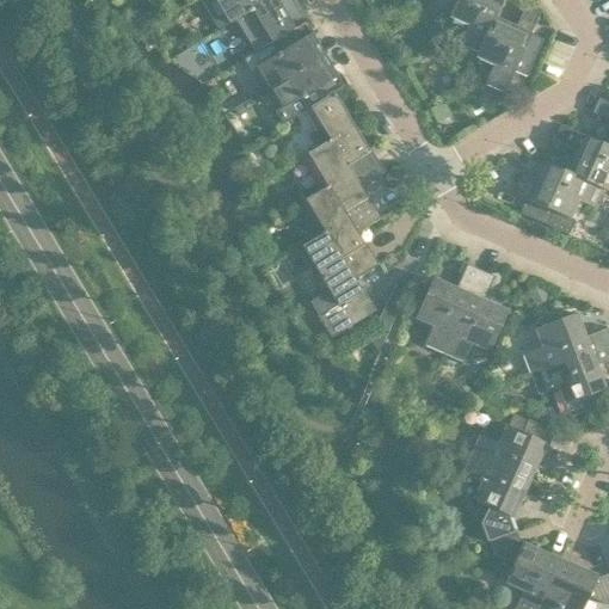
[(202,0),(220,29),(237,19),(253,10),(253,8),(247,0),(202,0)]
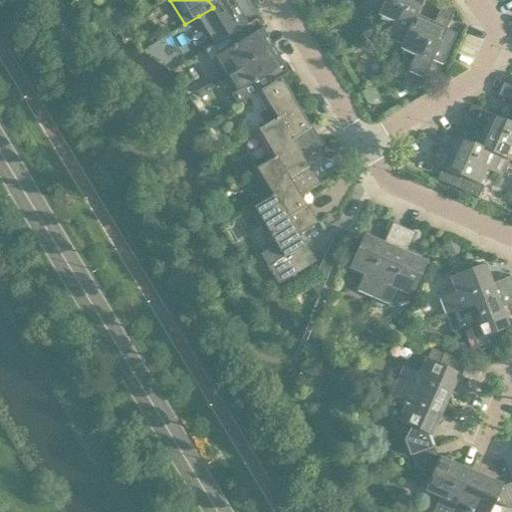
[(208,0),(213,7),(213,8),(199,16),(216,43),(249,23),(234,0),(208,0)]
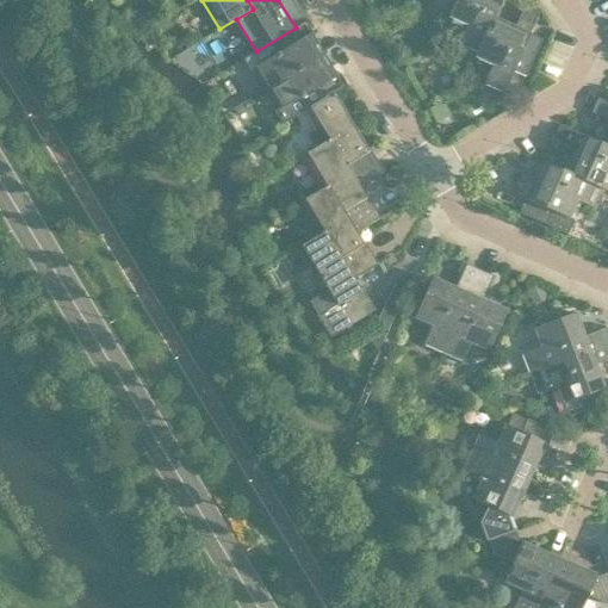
[(434,0),(433,5),(451,13),(452,13),(457,0),(434,0)]
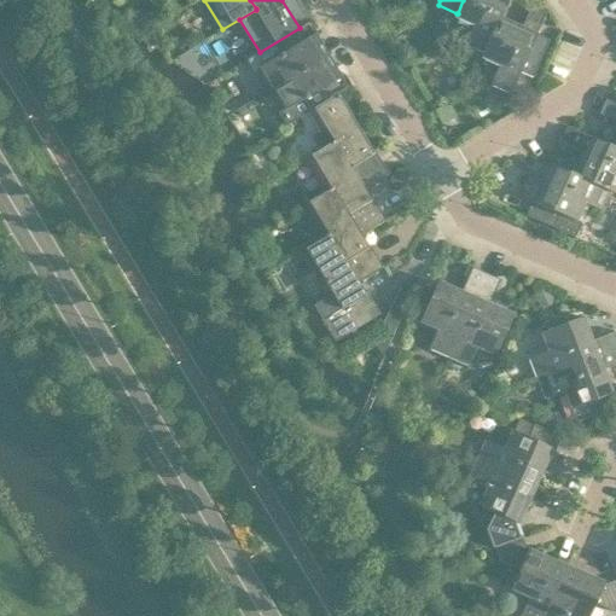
[(465,45),(483,53),(484,53),(500,17),(501,17),(507,0),(463,0),(458,13),(457,13),(455,16),(474,24),(465,45)]
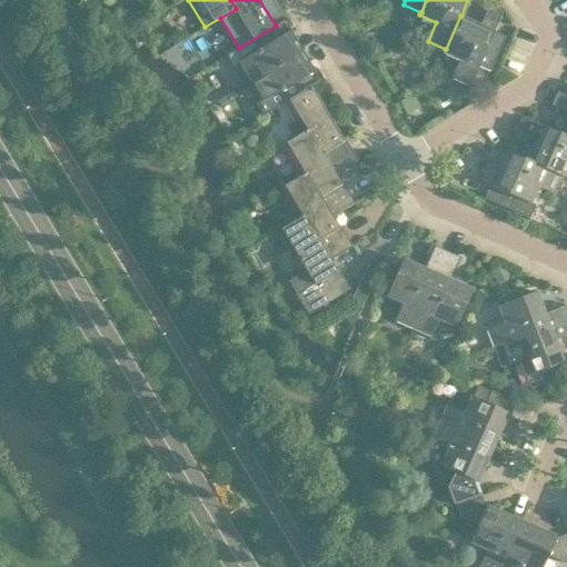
[(446,49),(445,49),(444,51),(460,59),(453,79),(470,87),(480,66),(491,70),(506,36),(495,31),(506,8),(491,2),(481,25),(461,16),(460,16),(446,49)]
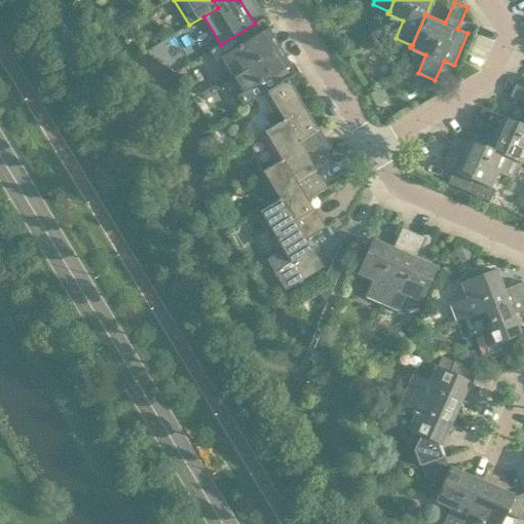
[(234,74),(279,46),(263,19),(255,24),(221,44),(211,50),(217,61),(223,57),(234,74)]
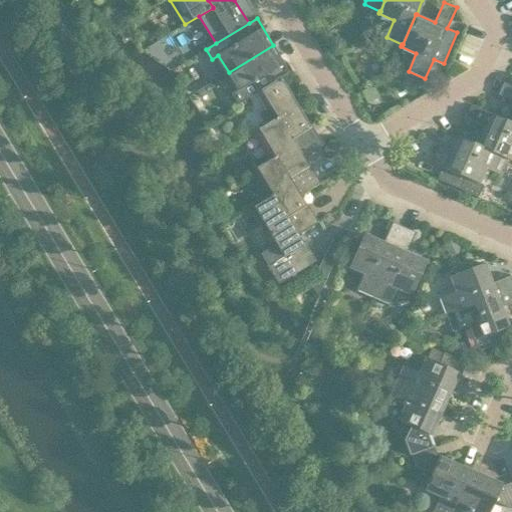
[(262,89),(281,77),(289,72),(273,45),(229,72),(239,89),(233,92),(239,103),(262,89)]
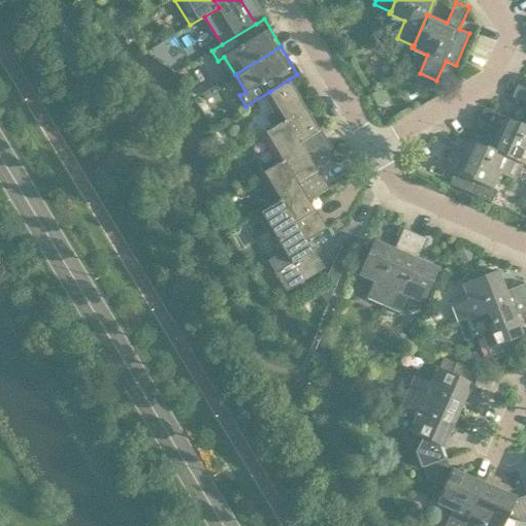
[(311,161),(333,148),(322,129),(320,130),(289,79),(269,92),(280,109),(286,120),(287,120),(311,161)]
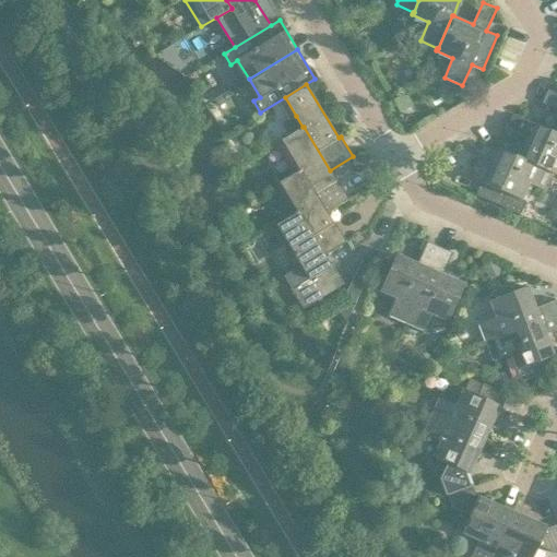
[(556,92),(549,89),(543,102),(556,108),(556,133),(556,92)]
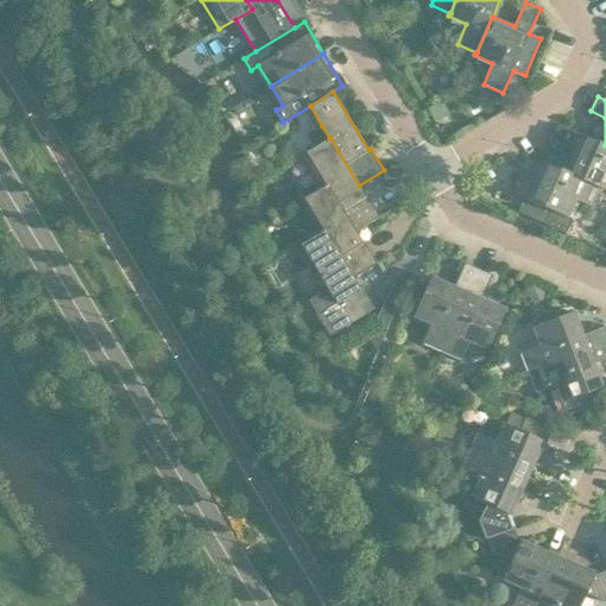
[(605,188),(605,189),(605,145),(605,144),(559,124),(553,138),(578,149),(567,171),(605,188)]
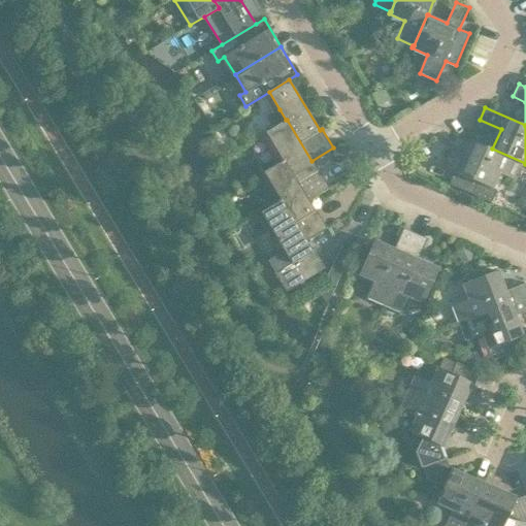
[(275,126),(266,131),(284,160),(284,159),(309,201),(309,200),(331,188),(330,187),(320,168),(318,169),(311,161),(287,120),(286,120),(280,109),(269,116),(275,126)]
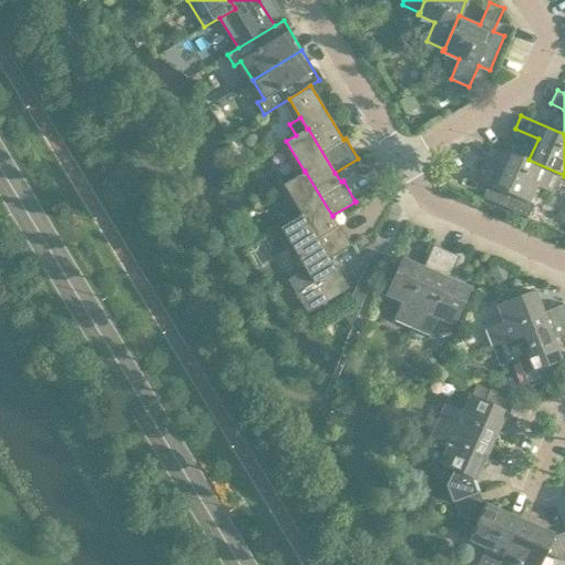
[(528,160),(509,151),(493,184),(490,183),(484,196),(528,216),(542,187),(556,194),(564,176),(564,175),(528,160)]
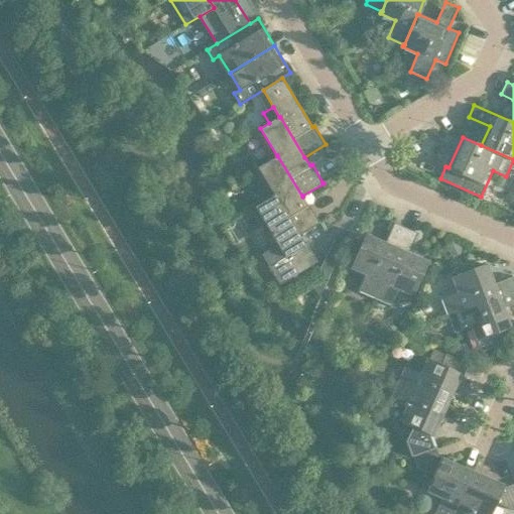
[(299,235),(300,235),(320,222),(309,204),(307,205),(302,196),(302,197),(277,155),(277,156),(258,167),(275,196),(275,195),(299,235)]
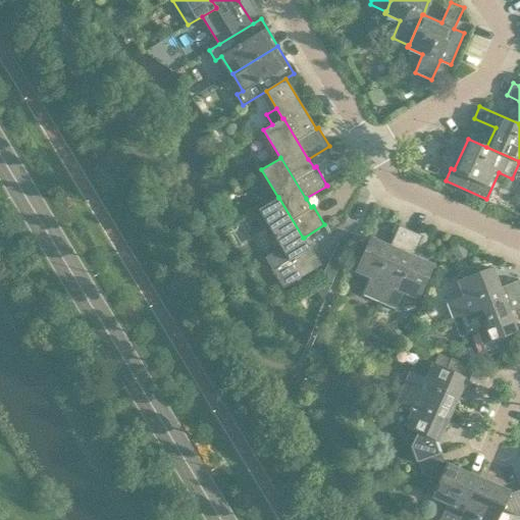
[(278,197),(278,198),(259,209),(281,247),(265,257),(284,288),(322,264),(311,246),(309,247),(304,238),(303,238),(278,197)]
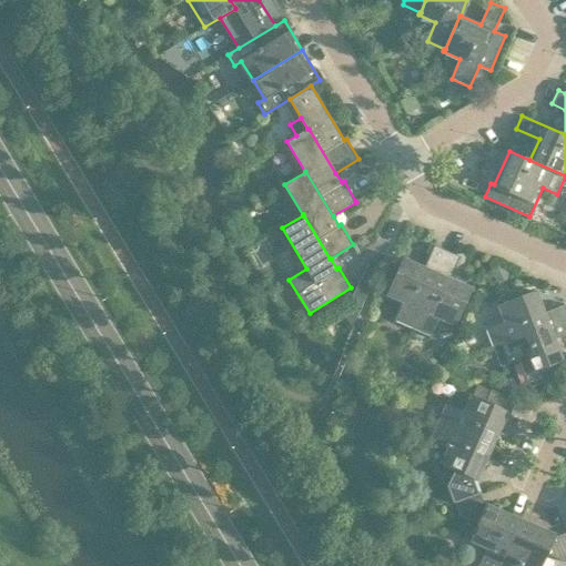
[(413,329),(447,250),(435,244),(424,268),(403,258),(386,294),(404,302),(395,321),(413,329)]
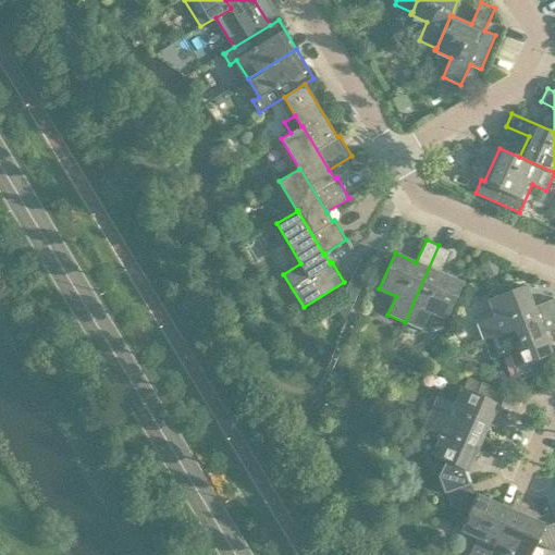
[(452,250),(439,245),(405,322),(422,331),(431,311),(447,319),(463,283),(442,273),(452,250)]
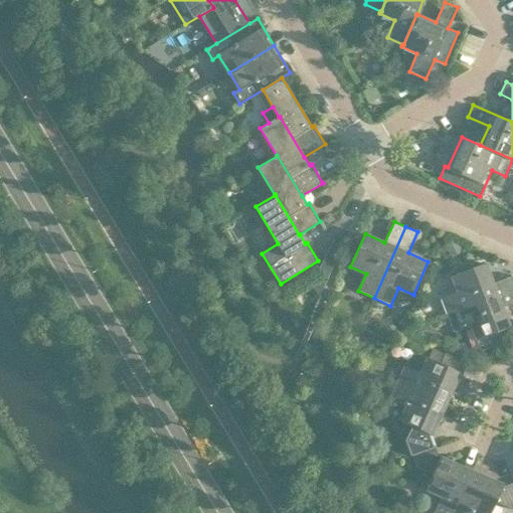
[(440,299),(447,315),(512,289),(512,276),(493,283),(486,263),(452,276),(458,292),(440,299)]
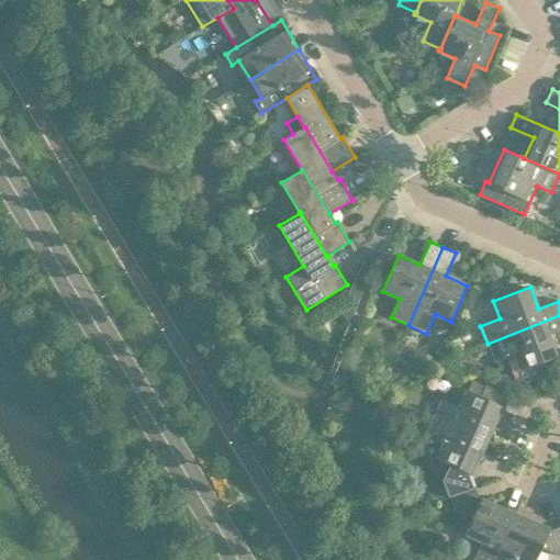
[(337,316),(327,339),(334,343),(340,345),(343,342),(356,310),(350,308),(345,320),(337,316)]
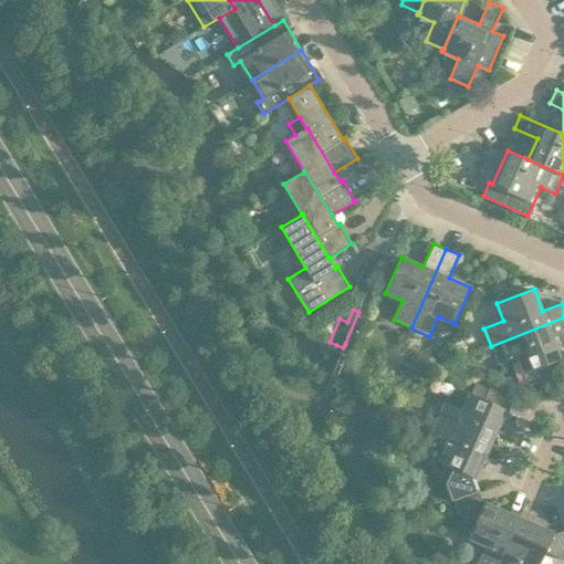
[(563,317),(491,346),(498,365),(518,357),(524,374),(529,386),(550,378),(545,366),(561,359),(553,337),(563,333),(563,317)]
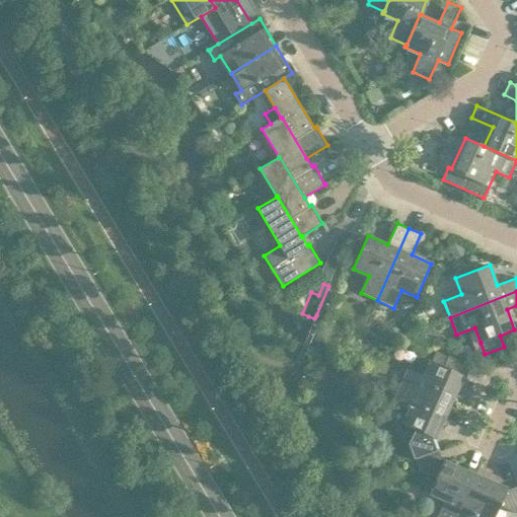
[(437,350),(432,362),(444,367),(449,355),(437,350)]
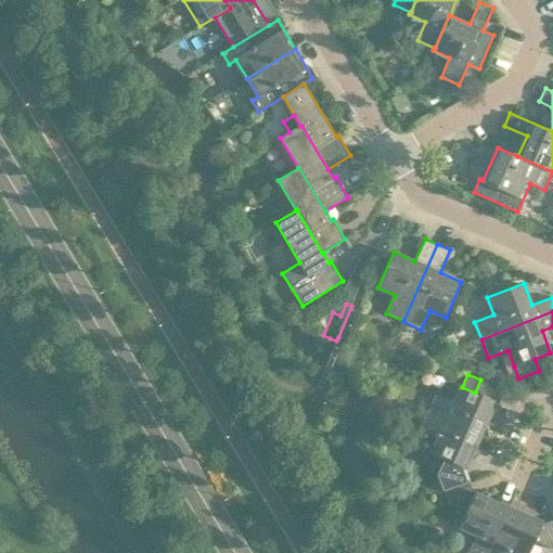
[(434,394),(426,411),(481,436),(496,402),(499,404),(505,390),(480,380),(475,393),(462,387),(461,386),(453,402),(434,394)]
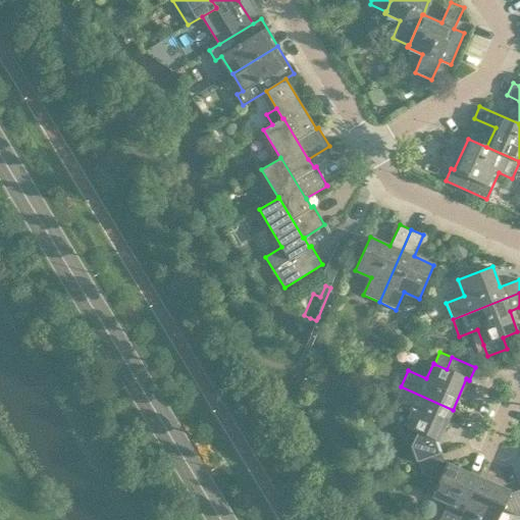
[(438,442),(453,410),(401,386),(394,403),(412,411),(405,426),(420,433),(414,449),(418,461),(442,453),(437,442),(437,440),(438,442)]
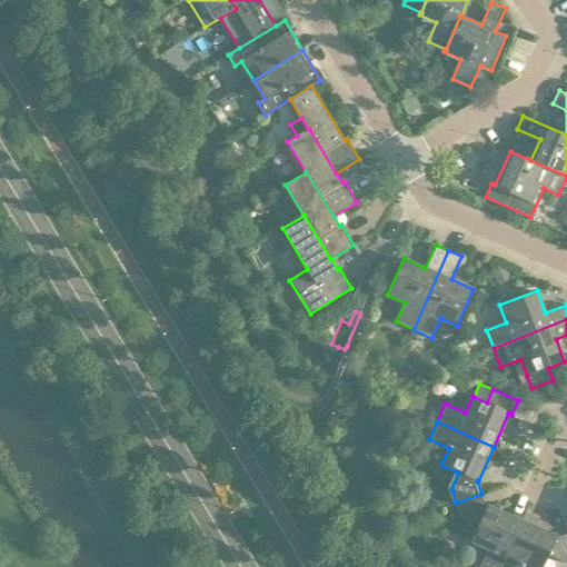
[(479,566),(501,566),(523,520),(487,505),(487,506),(486,506),(481,494),(456,503),(461,516),(479,524),(471,541),(488,548),(479,566)]
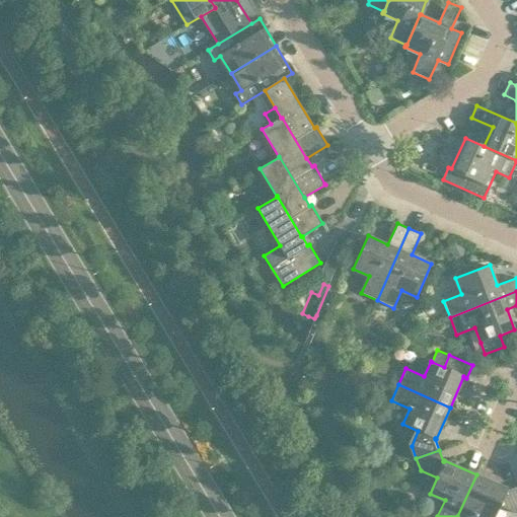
[(508,488),(476,474),(457,516),(495,516),(500,506),(516,512),(516,486),(508,490),(507,490),(508,488)]
